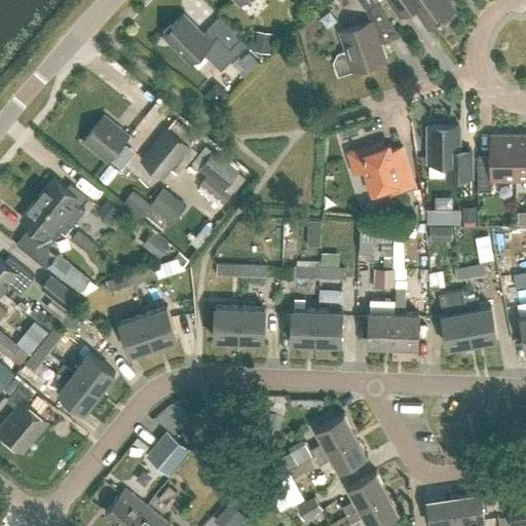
[(359,0),(366,10),(376,2),(374,0),(359,0)]
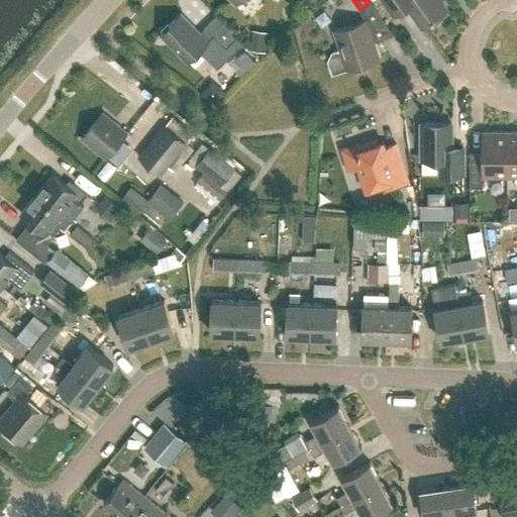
[(383,0),(394,15),(407,5),(422,26),(446,8),(440,0),(383,0)]
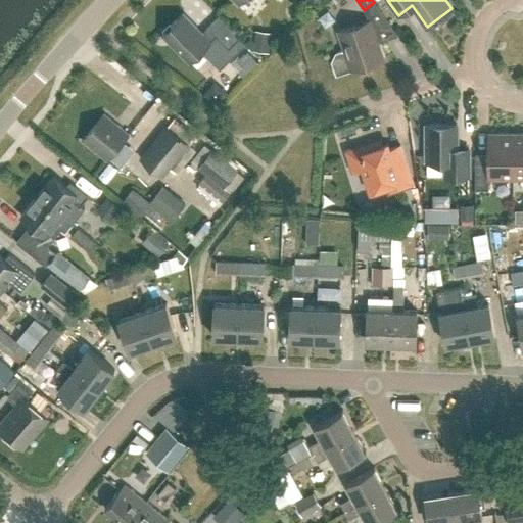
[(201,34),(183,13),(161,34),(189,62),(201,50),(221,69),(246,45),(218,16),(207,28),(201,34)]
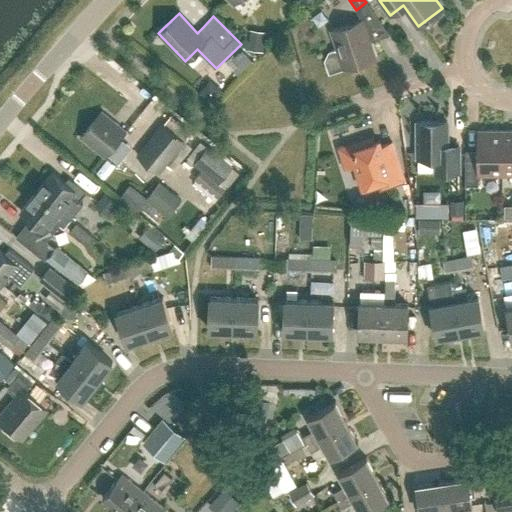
[(329,73),(344,68),(374,58),(361,20),(332,30),(338,49),(328,52),(325,60),(329,73)]
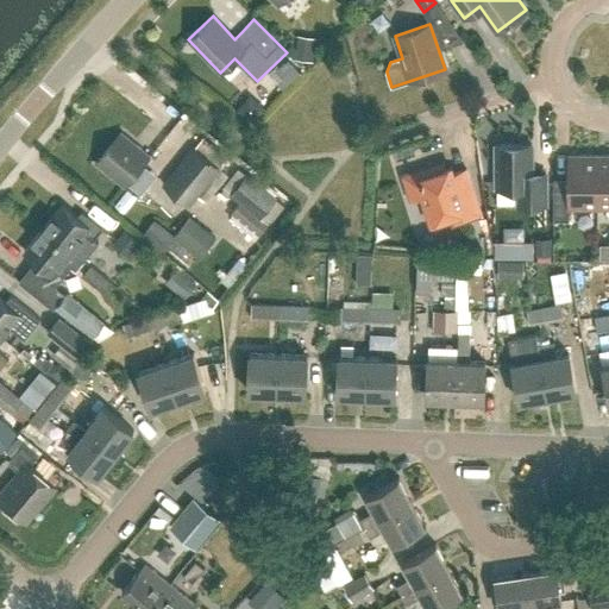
[(297,42),(296,58),(312,60),(314,43),(297,42)]
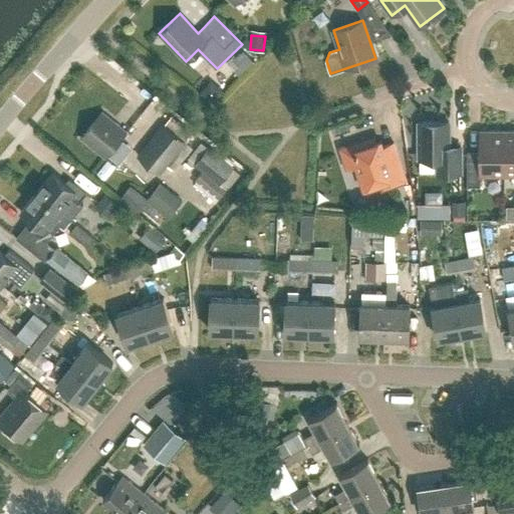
[(234,60),(243,70),(252,61),(243,52),(234,60)]
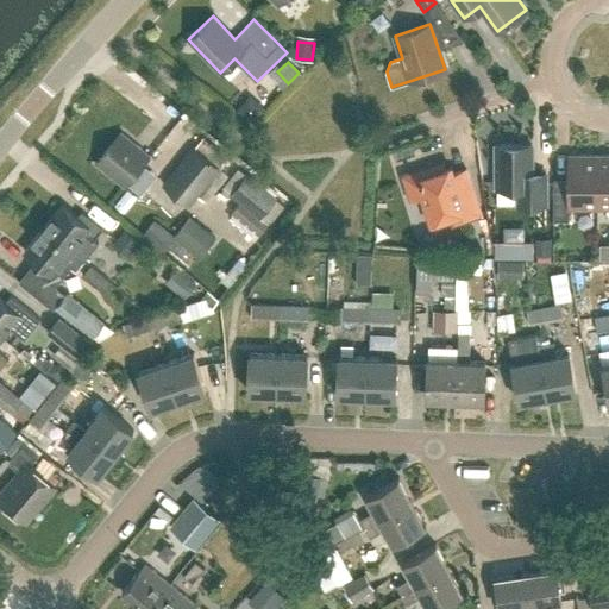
[(124,188),(150,157),(120,133),(95,164),(124,188)]
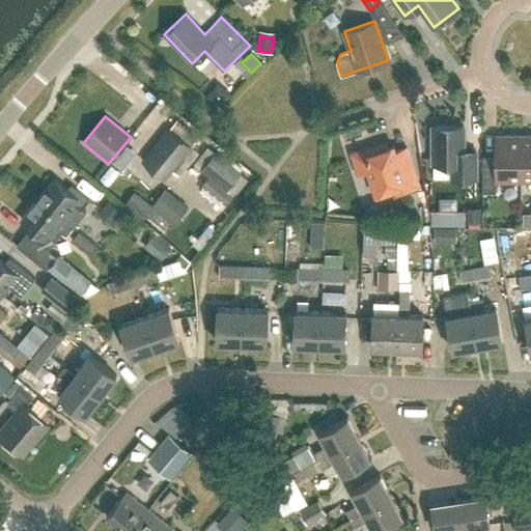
[(167,179),(194,146),(170,127),(143,160),(167,179)]
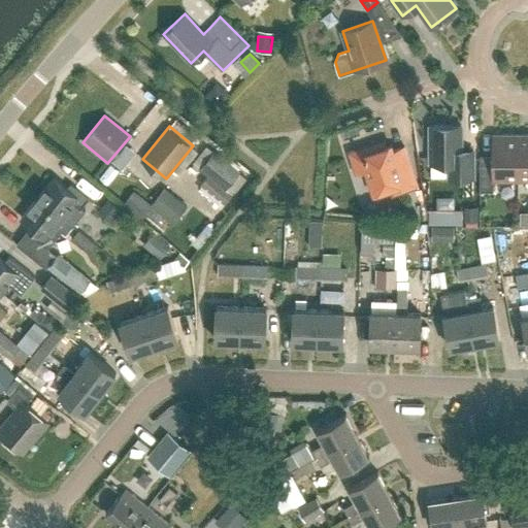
[(461,152),(461,126),(430,126),(430,163),(449,163),(449,177),(473,177),(473,152),(461,152)]
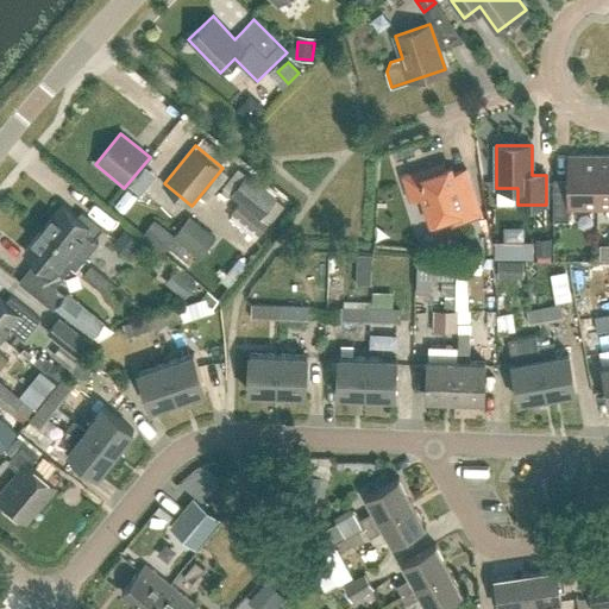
[(597,207),(598,156),(569,156),(569,180),(553,180),(553,221),(569,221),(569,207),(597,207)]
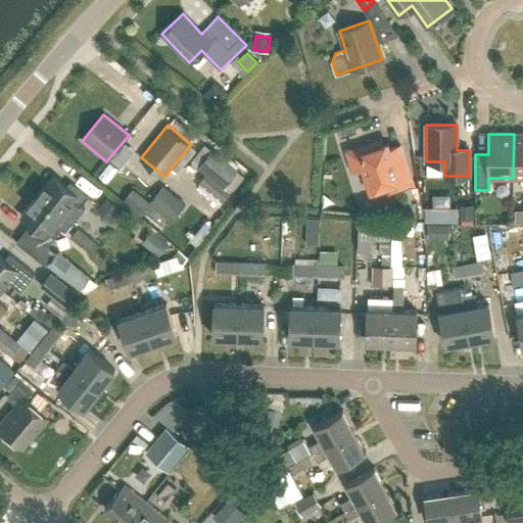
[(522,134),(514,134),(513,178),(522,177),(522,134)]
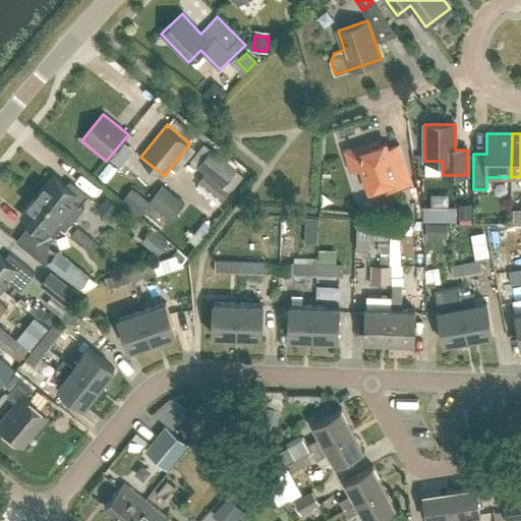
[(382,151),(379,139),(345,151),(352,170),(361,167),(369,191),(386,185),(388,191),(411,183),(399,145),(382,151)]
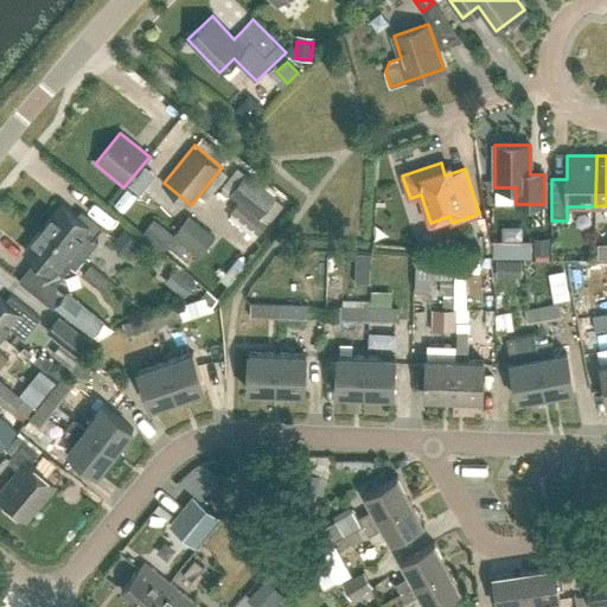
[(261,217),(278,196),(248,172),(231,193),(261,217)]
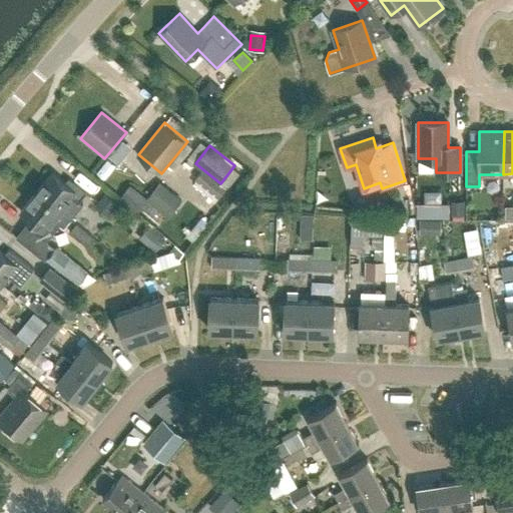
[(103,161),(109,174),(124,167),(118,154),(103,161)]
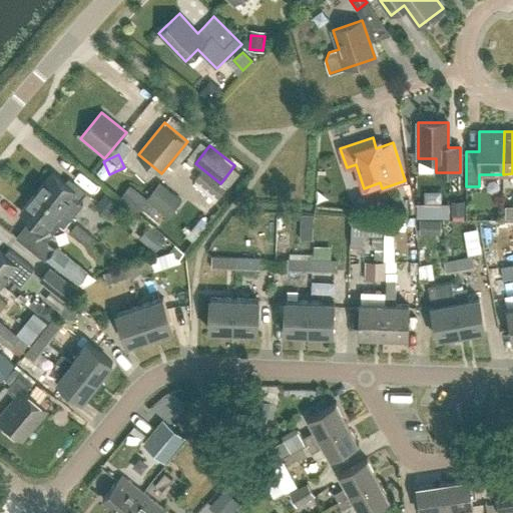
[(217,196),(223,188),(201,171),(195,179),(217,196)]
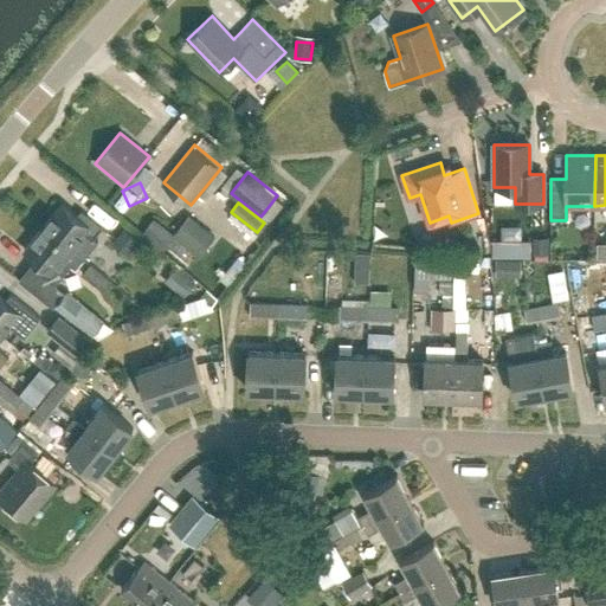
[(62,204),(43,227),(71,250),(83,260),(98,243),(92,238),(102,227),(81,211),(76,217),(62,204)]
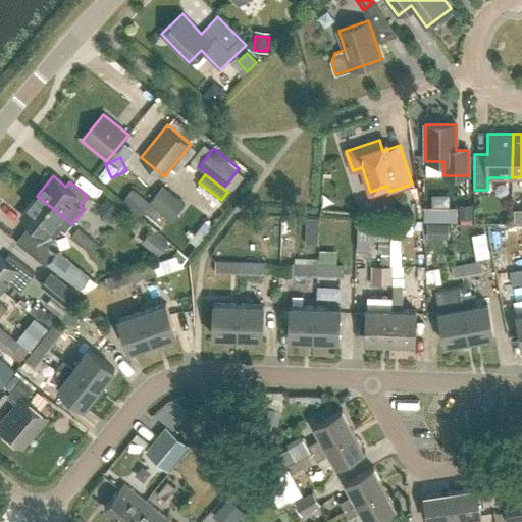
[(164,186),(151,202),(172,219),(186,203),(164,186)]
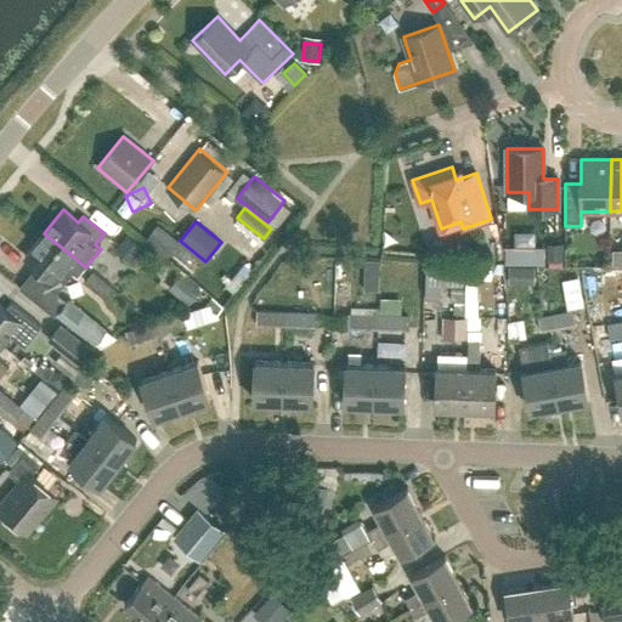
[(158,225),(148,237),(170,253),(179,242),(158,225)]
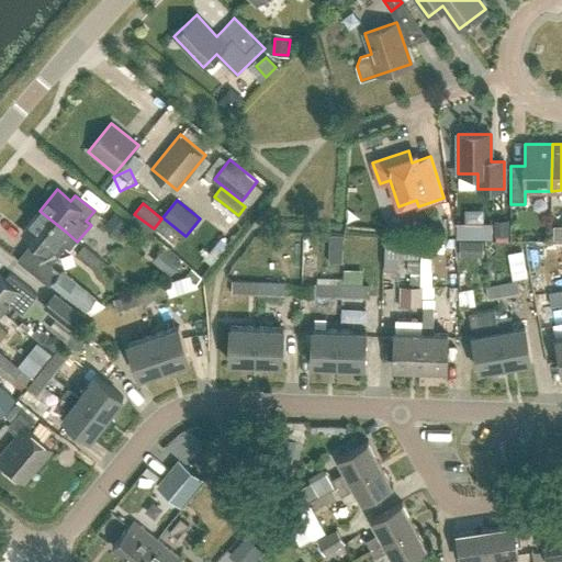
[(59,239),(66,232),(40,211),(22,232),(36,244),(32,248),(51,263),(66,245),(59,239)]
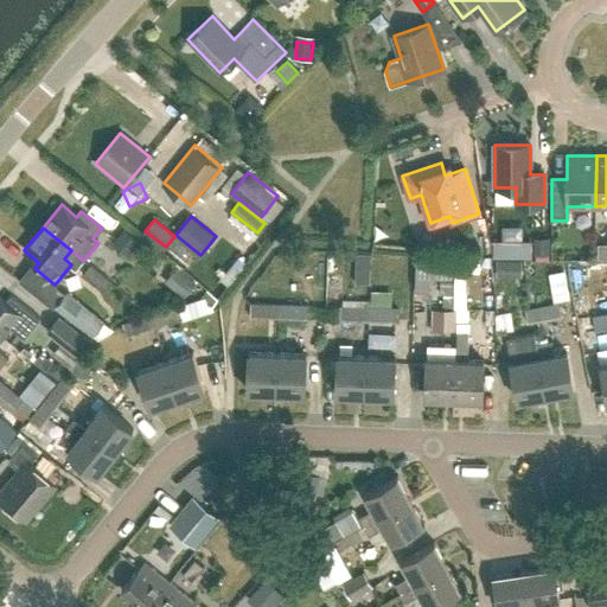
[(115,242),(129,254),(139,243),(123,231),(115,242)]
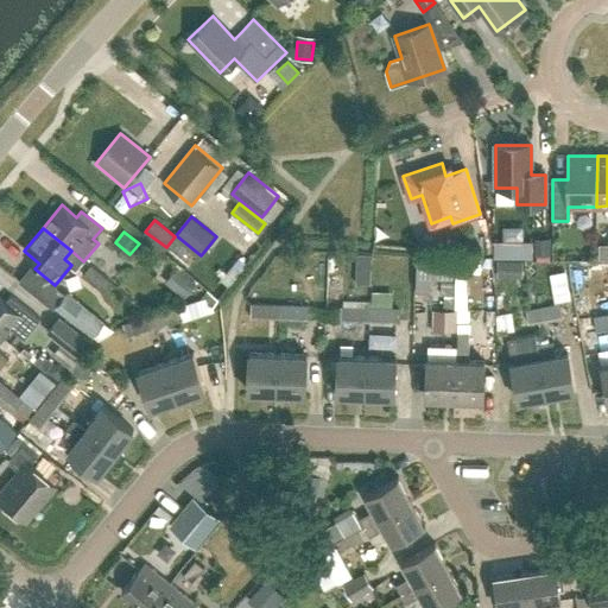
[(537,257),(551,255),(551,239),(537,239),(537,257)]
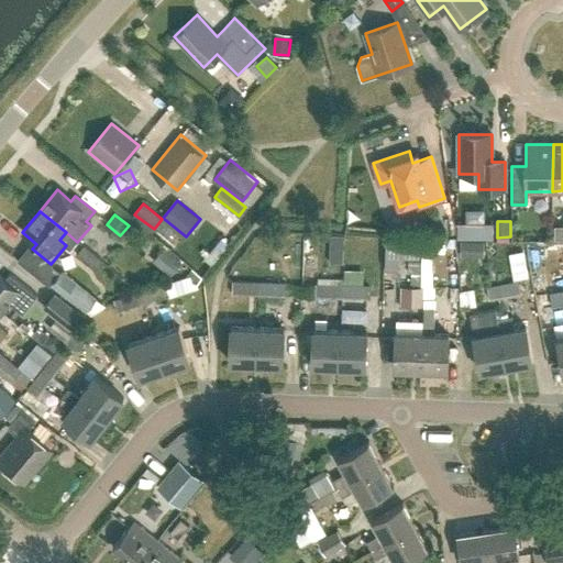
[(459,223),(459,238),(495,238),(495,223),(459,223)]
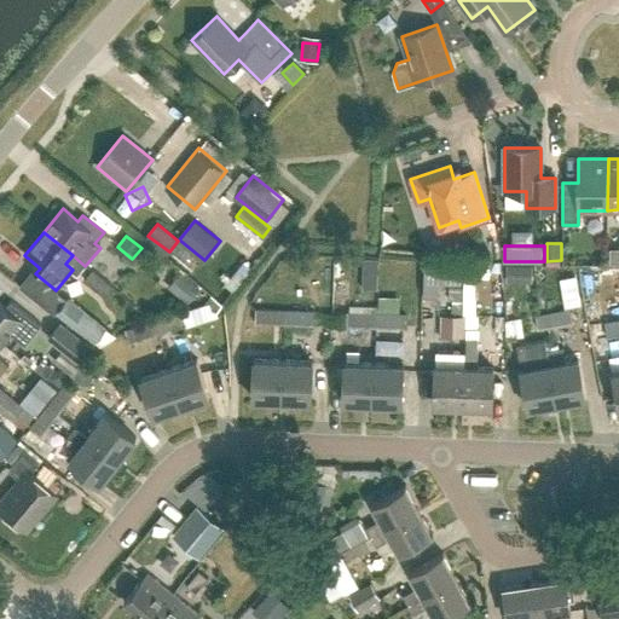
[(110,258),(97,270),(136,314),(154,299),(132,275),(127,279),(110,258)]
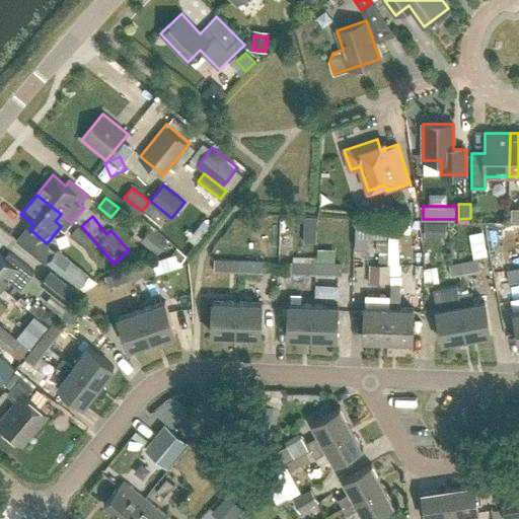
[(374,223),(374,237),(386,237),(386,223),(374,223)]
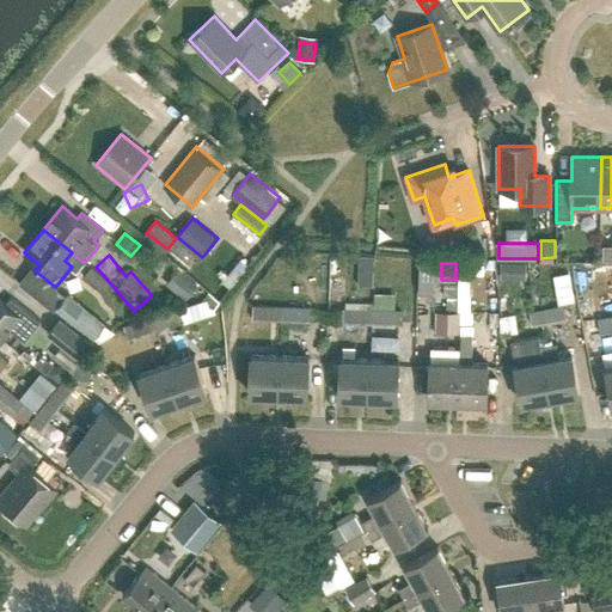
[(527,279),(527,263),(502,263),(502,279),(527,279)]
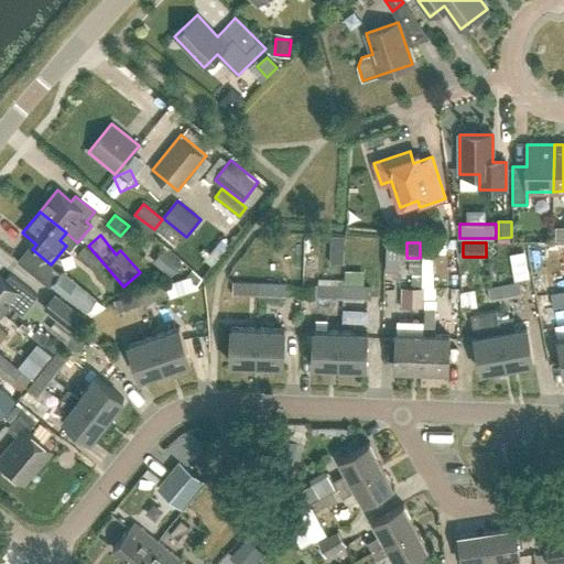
[(83,247),(77,252),(97,269),(102,262),(83,247)]
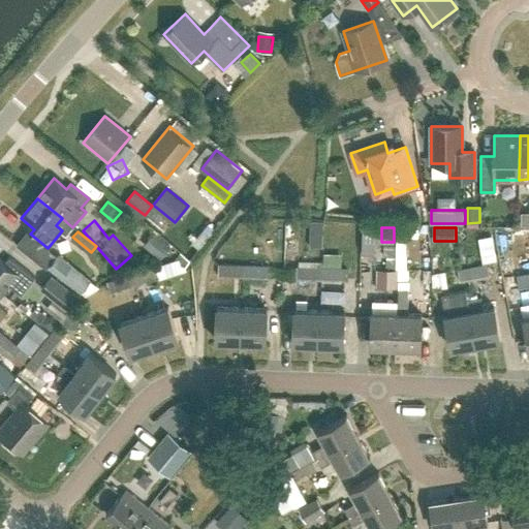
[(322,247),(323,236),(311,236),(311,247),(322,247)]
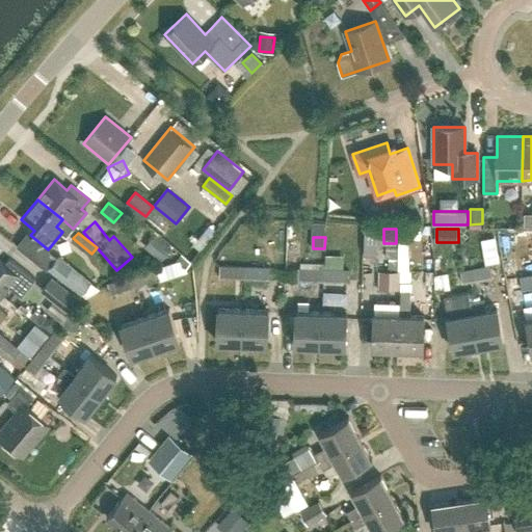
[(486,264),(501,261),(497,237),(482,239),(486,264)]
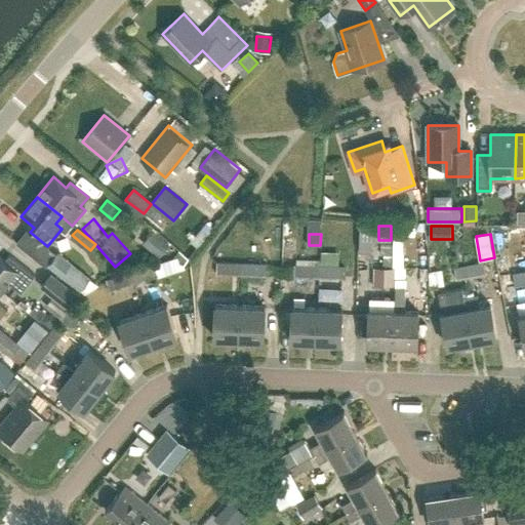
[(151,248),(158,254),(167,244),(160,238),(151,248)]
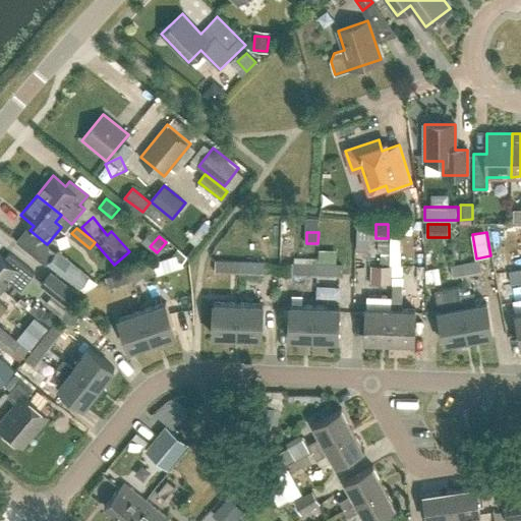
[(283,238),(283,249),(294,249),(294,238),(283,238)]
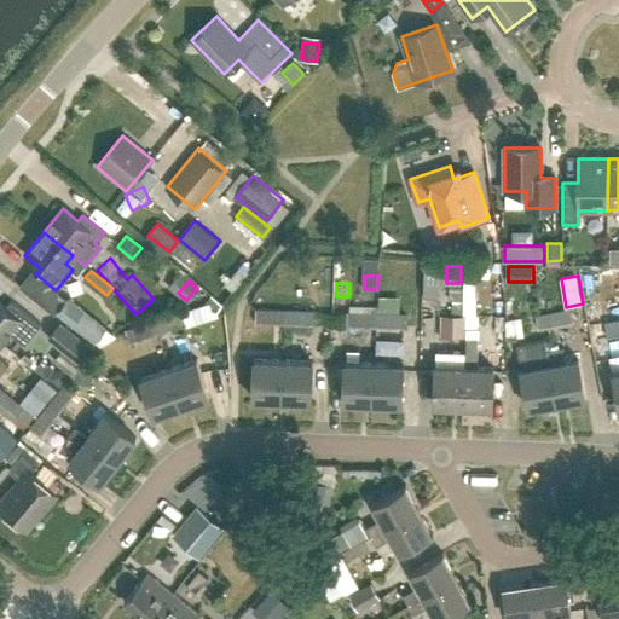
[(88,337),(102,322),(70,296),(57,312),(88,337)]
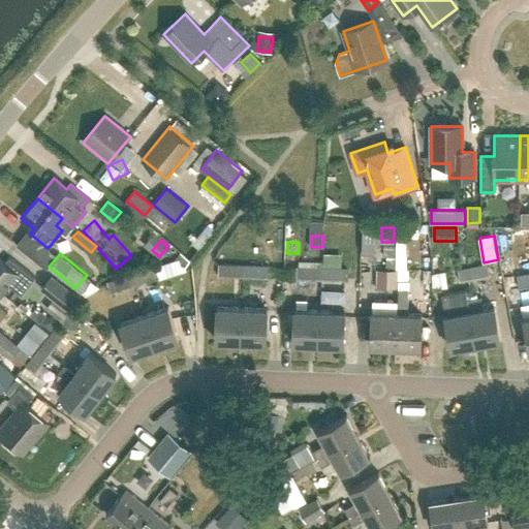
[(181,253),(176,260),(184,268),(190,261),(181,253)]
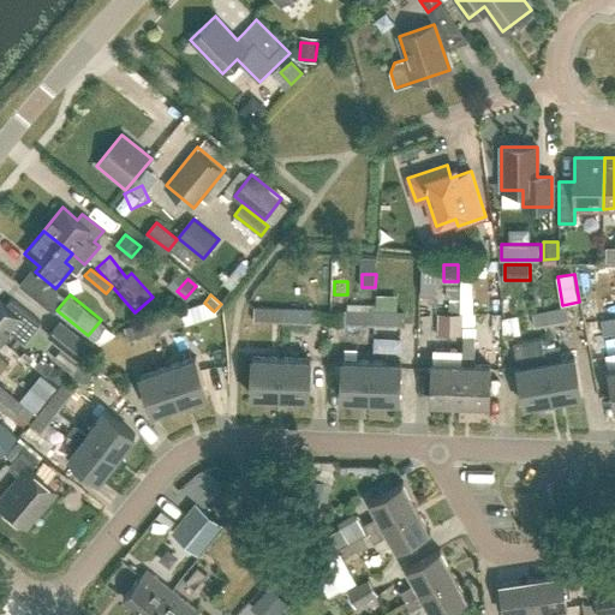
[(0,334),(3,338),(9,330),(24,342),(40,323),(10,299),(5,305),(0,302),(0,334)]
